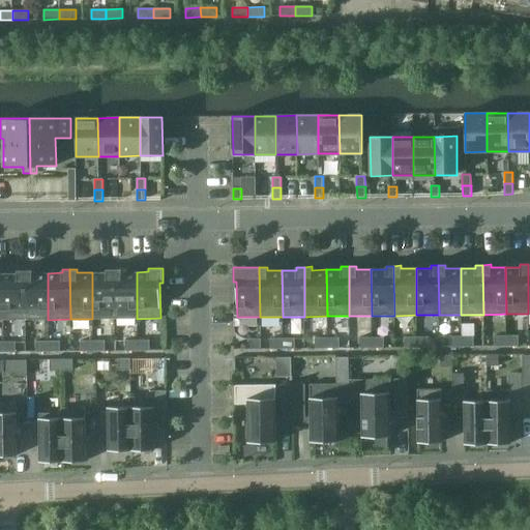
[(115,319),(114,272),(114,269),(107,269),(107,272),(92,272),(92,319),(115,319)]
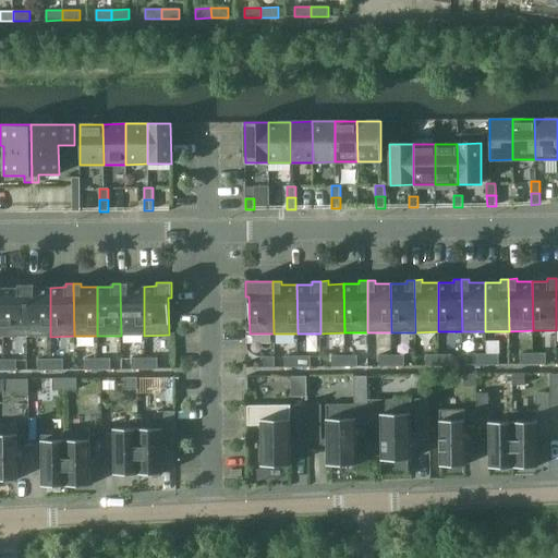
[(144,336),(144,287),(129,287),(129,283),(120,283),(120,287),(121,336),(144,336)]
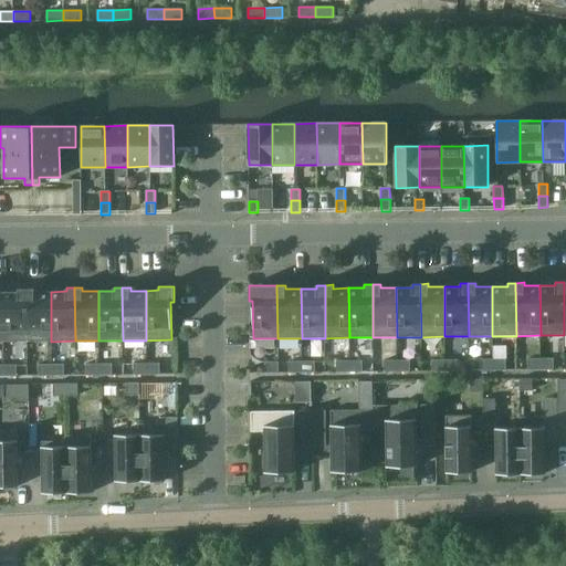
[(27,334),(27,289),(19,289),(19,292),(2,292),(3,342),(27,342),(27,334)]
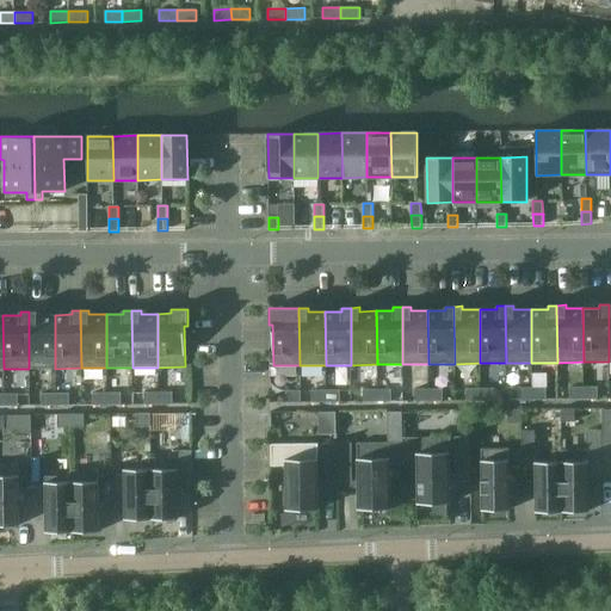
[(29,360),(55,359),(55,315),(37,315),(37,312),(29,312),(29,360)]
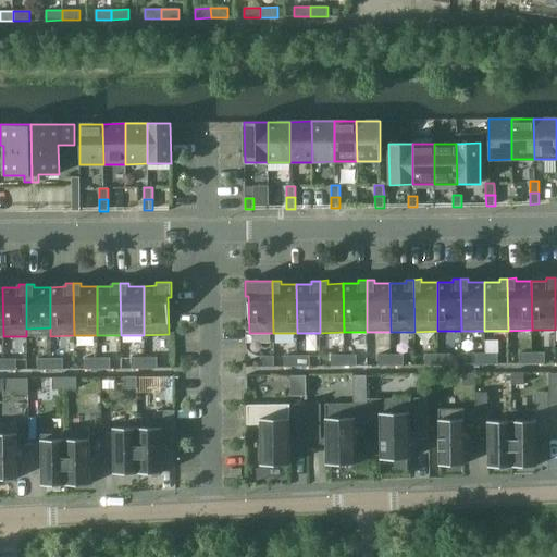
[(530,354),(530,364),(545,364),(545,353),(530,354)]
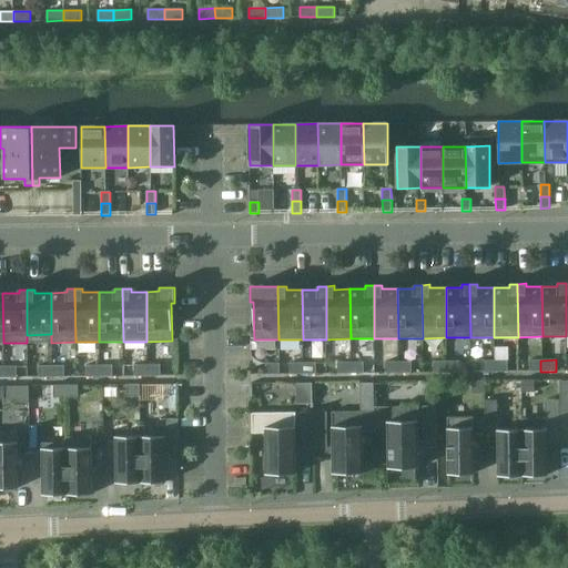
[(447,362),(447,373),(460,373),(460,361),(447,362)]
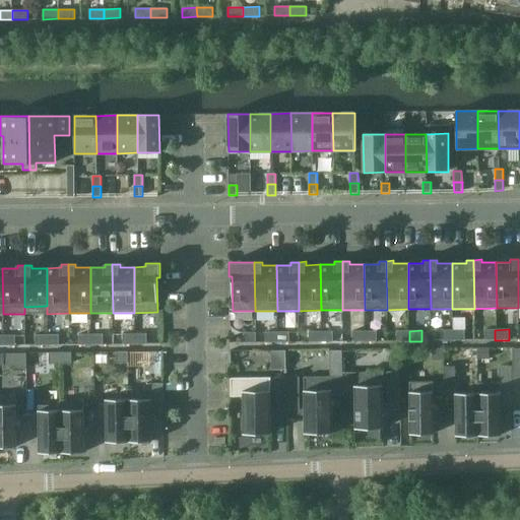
[(441,330),(441,340),(453,340),(453,330),(441,330)]
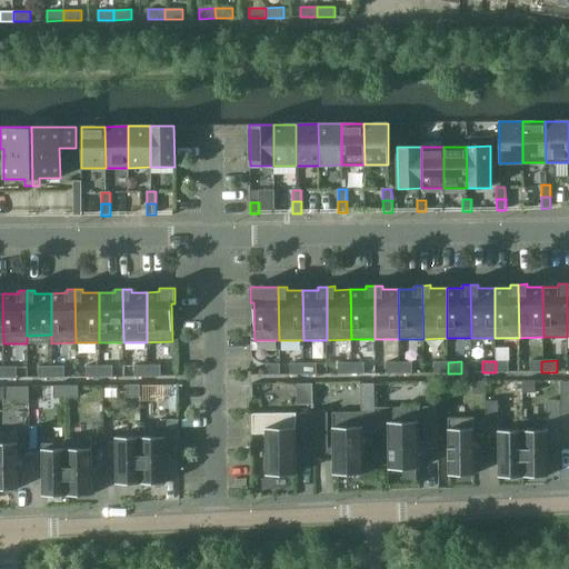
[(496,361),(496,372),(509,372),(509,361),(496,361)]
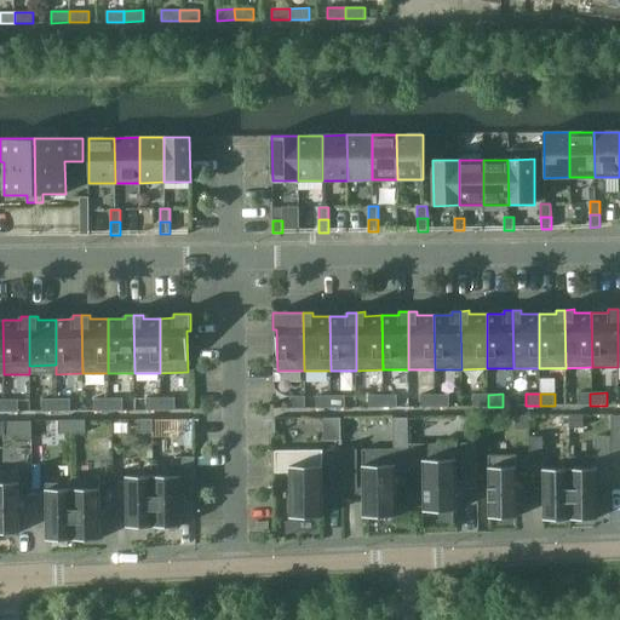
[(574,394),(574,406),(590,406),(590,394),(574,394)]
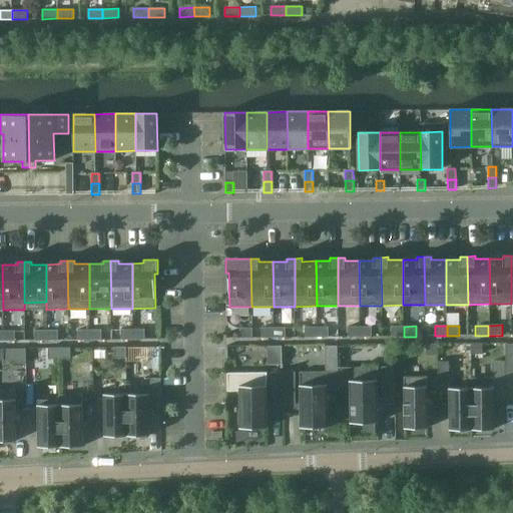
[(317,328),(317,338),(329,338),(329,327),(317,328)]
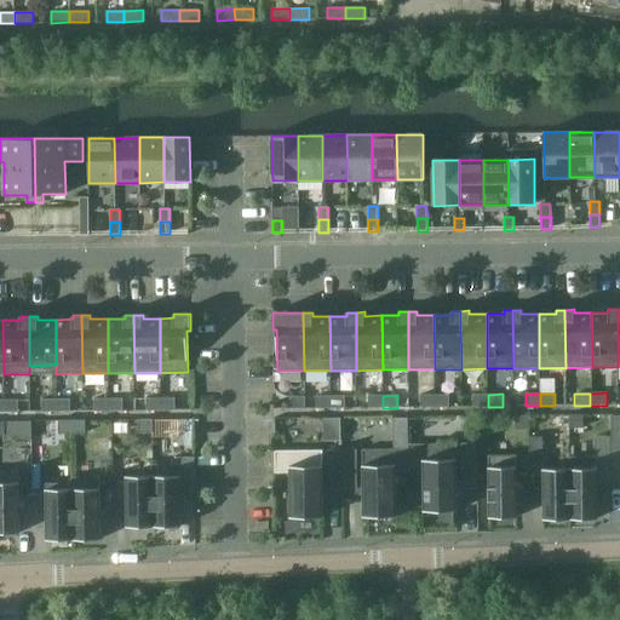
[(420,395),(420,407),(435,407),(435,395),(420,395)]
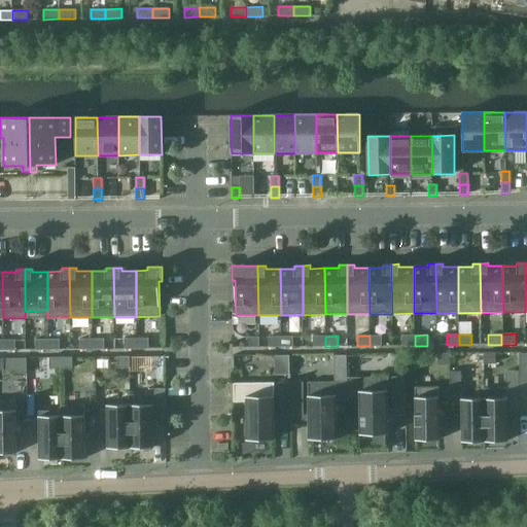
[(370,336),(370,346),(382,346),(382,336),(370,336)]
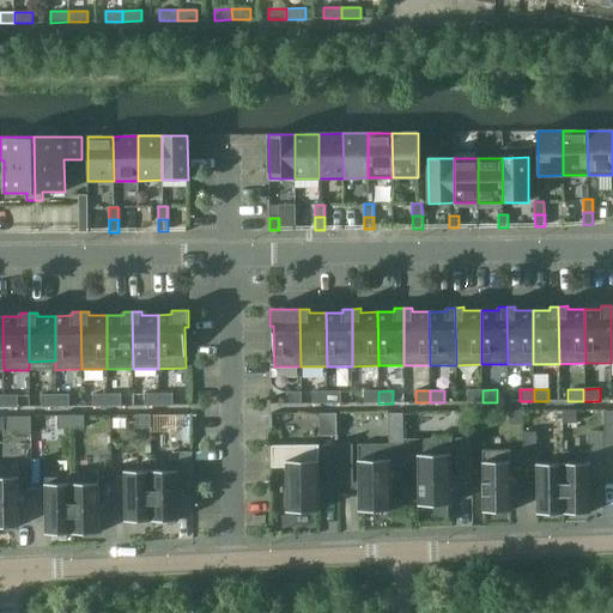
[(468,390),(468,402),(483,402),(483,390),(468,390)]
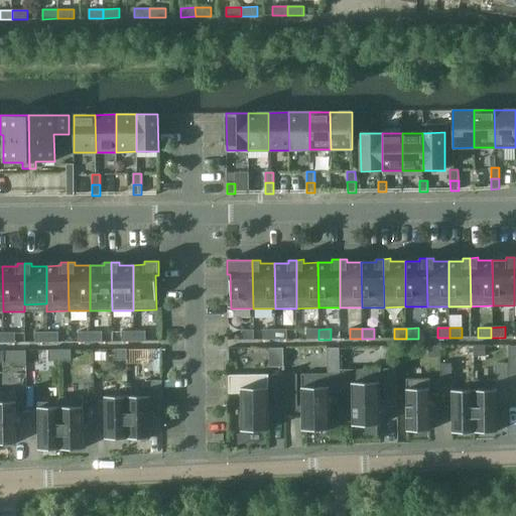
[(242,331),(242,341),(254,341),(254,330),(242,331)]
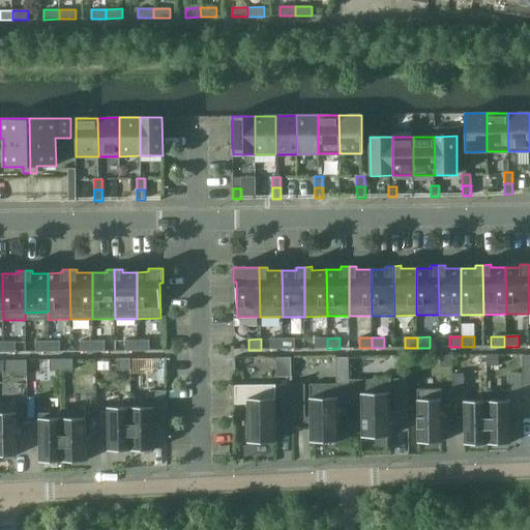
[(270,339),(270,350),(283,349),(283,339),(270,339)]
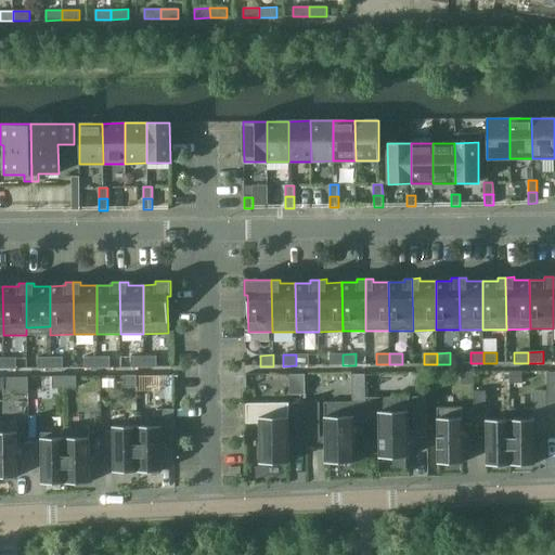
[(296,355),(296,365),(309,365),(309,355),(296,355)]
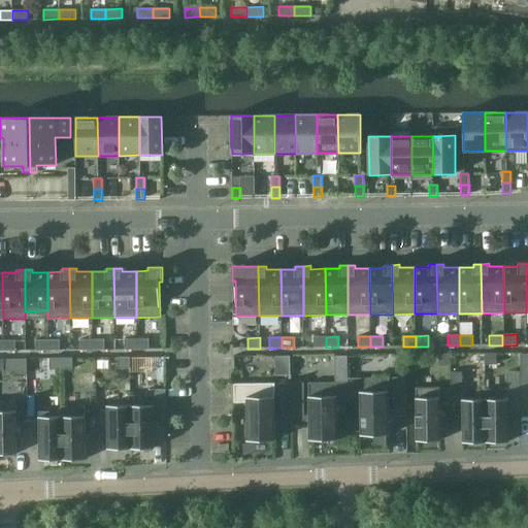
[(315,337),(315,348),(326,348),(326,337),(315,337)]
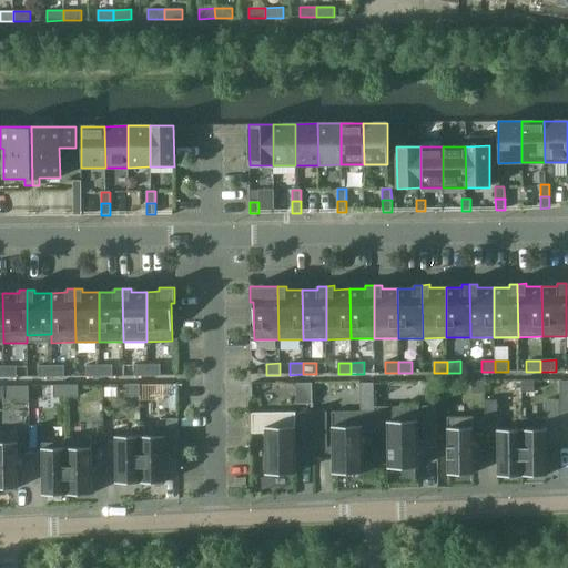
[(87,376),(99,376),(99,365),(87,365),(87,376)]
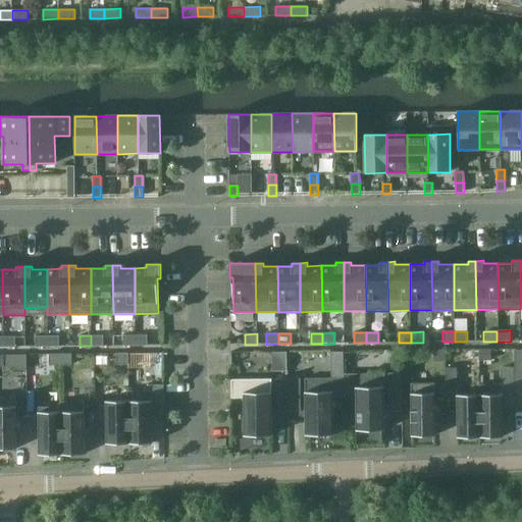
[(91,346),(103,346),(103,335),(91,335),(91,346)]
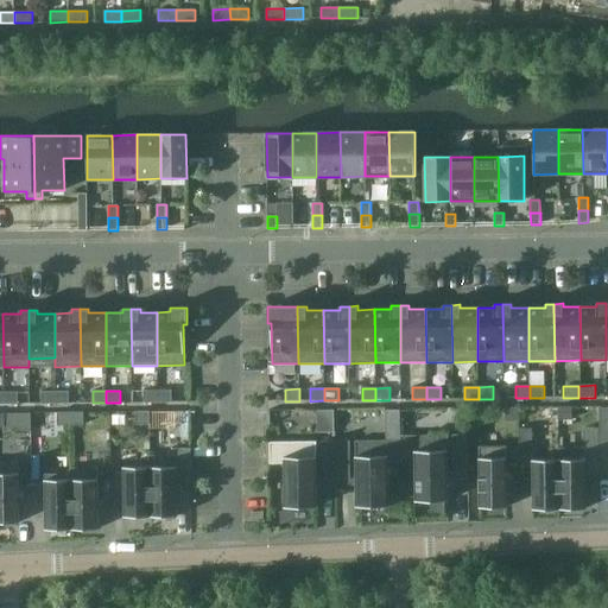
[(144,403),(158,403),(158,391),(144,391),(144,403)]
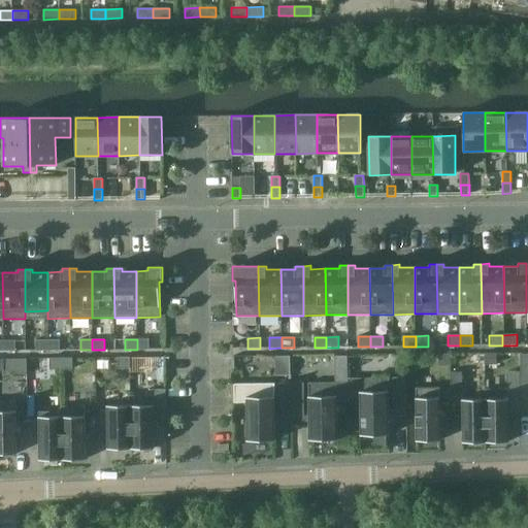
[(137,350),(149,350),(149,339),(137,339),(137,350)]
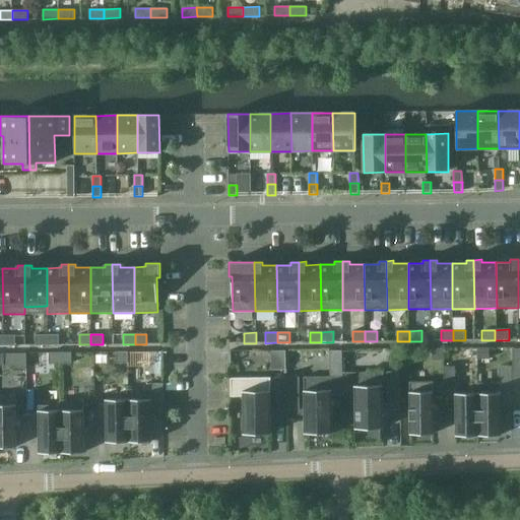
[(3,345),(15,345),(15,335),(3,335),(3,345)]
